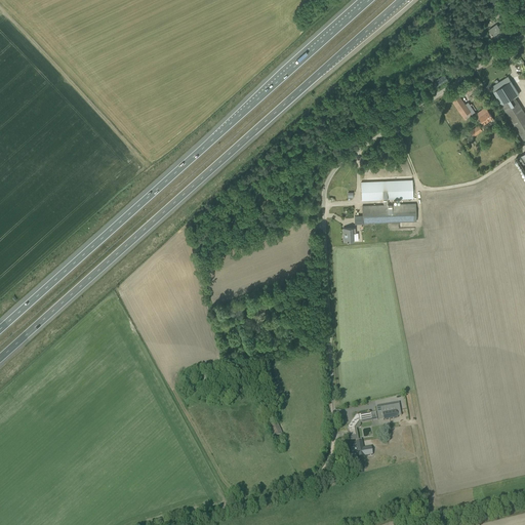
[(491,34),(492,35),(494,37),(501,32),(497,25),(489,30),(492,34),(491,34)]
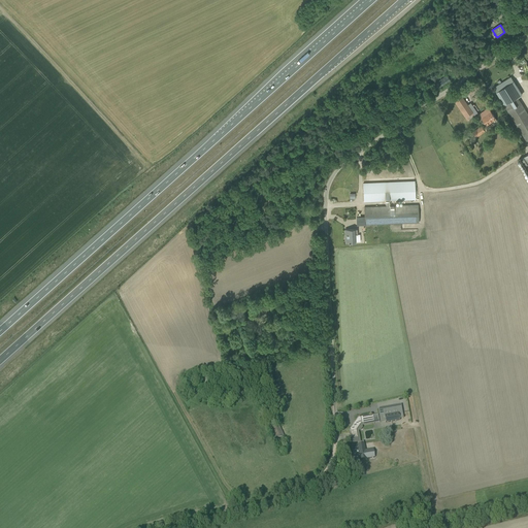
[(448,75),(435,84),(438,89),(451,79),(448,75)]
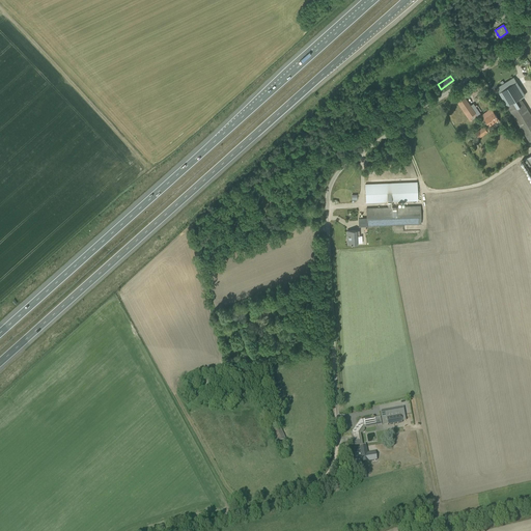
[(507,106),(521,98),(525,94),(516,82),(513,77),(497,88),(499,92),(507,106)]
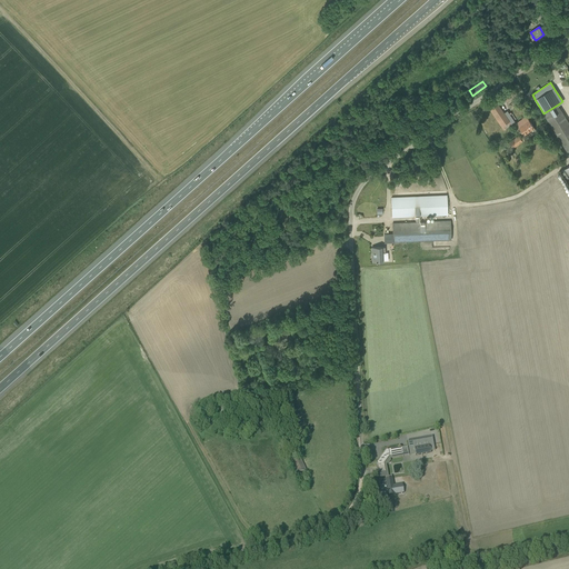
[(503,96),(507,102),(518,96),(513,89),(503,96)]
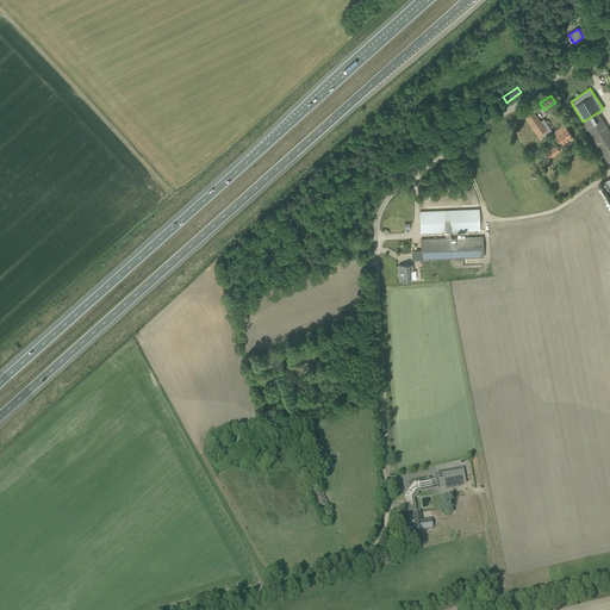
[(522,112),(540,139),(548,134),(546,130),(546,129),(533,109),(531,110),(530,106),(522,112)]
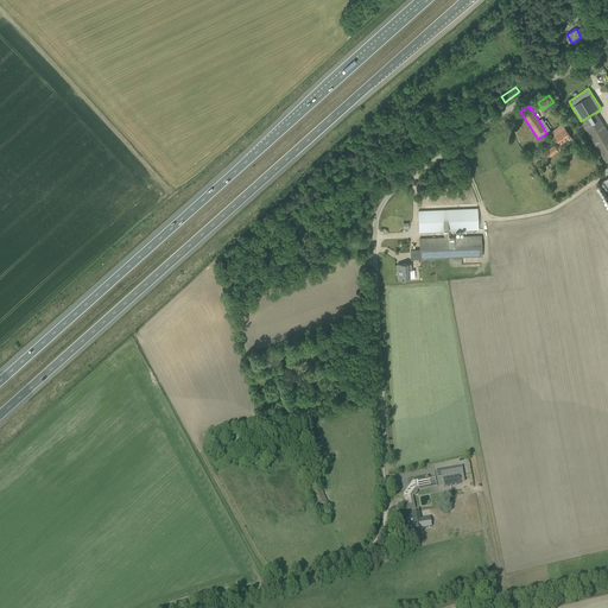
[(581,121),(597,149),(607,140),(607,131),(596,112),(581,121)]
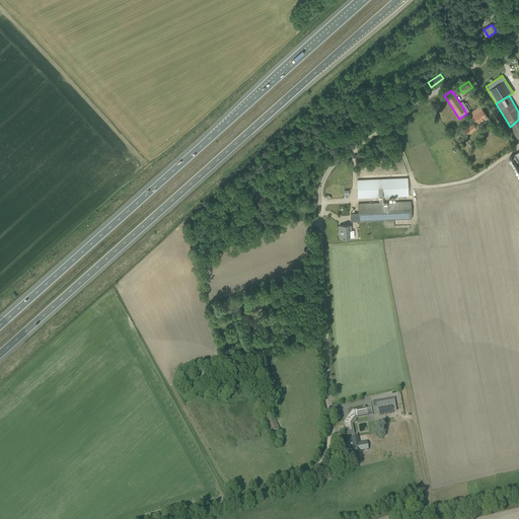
[(473,124),(464,130),(468,135),(477,129),(476,128),(479,126),(479,127),(483,125),(490,120),(483,110),(479,106),(471,113),(474,117),(478,123),(474,126),(473,124)]
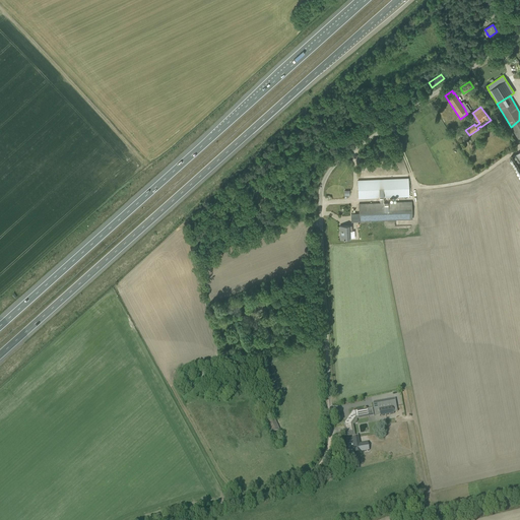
[(519,120),(511,127),(519,139),(519,137),(519,120)]
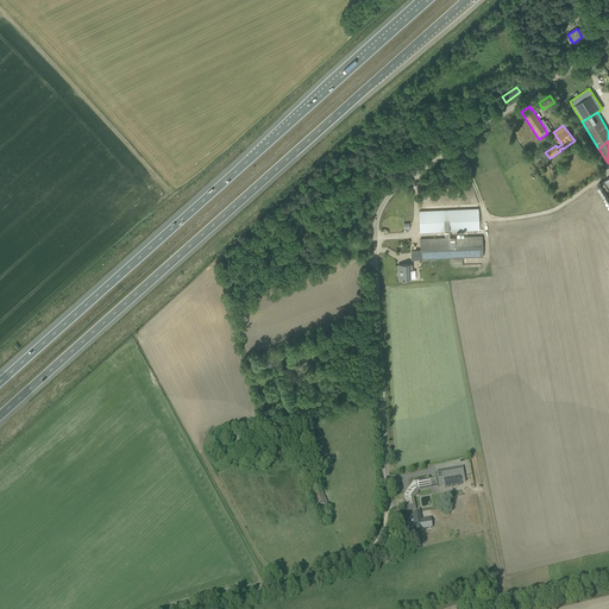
[(412,251),(412,259),(421,259),(427,259),(483,256),(482,237),(450,238),(450,231),(479,230),(478,209),(419,212),(420,232),(445,231),(445,238),(420,239),(421,251),(412,251)]
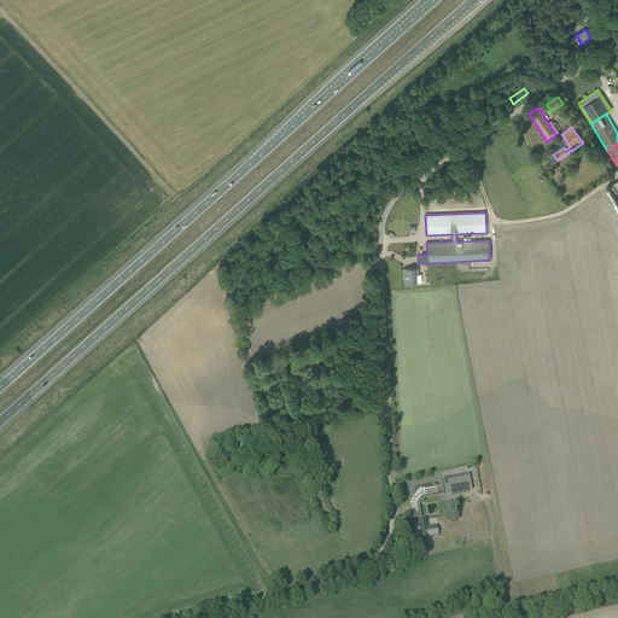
[(404,284),(404,285),(417,284),(417,275),(419,274),(418,268),(403,269),(404,275),(406,284),(404,284)]
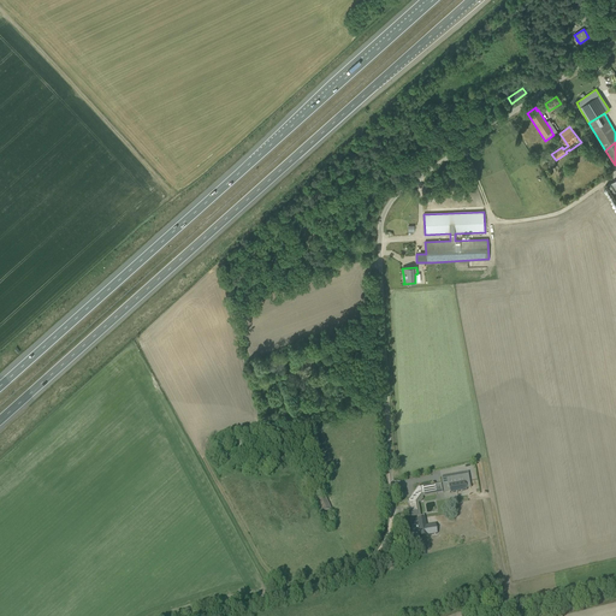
[(325,348),(324,344),(323,342),(311,347),(313,353),(319,350),(318,347),(320,347),(321,349),(325,348)]
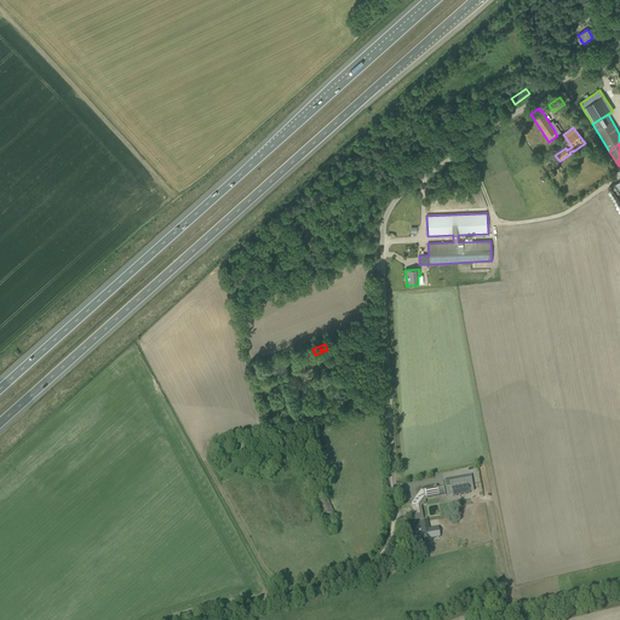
[(470,493),(468,484),(452,488),(453,497),(470,493)]
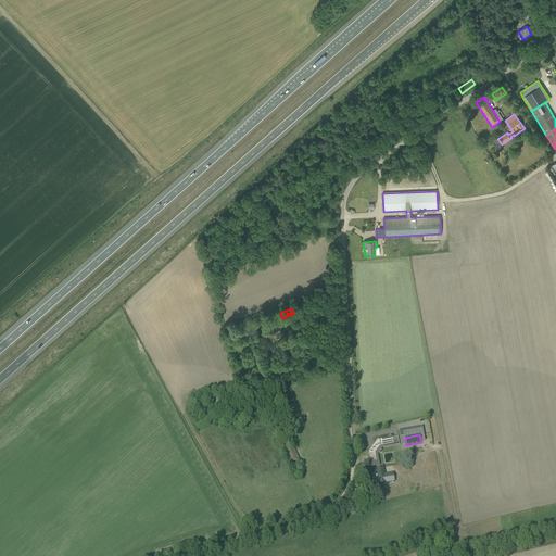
[(393,444),(392,438),(378,440),(379,441),(377,441),(377,440),(368,453),(369,453),(369,454),(368,454),(370,463),(377,462),(375,453),(379,446),(380,446),(393,444)]
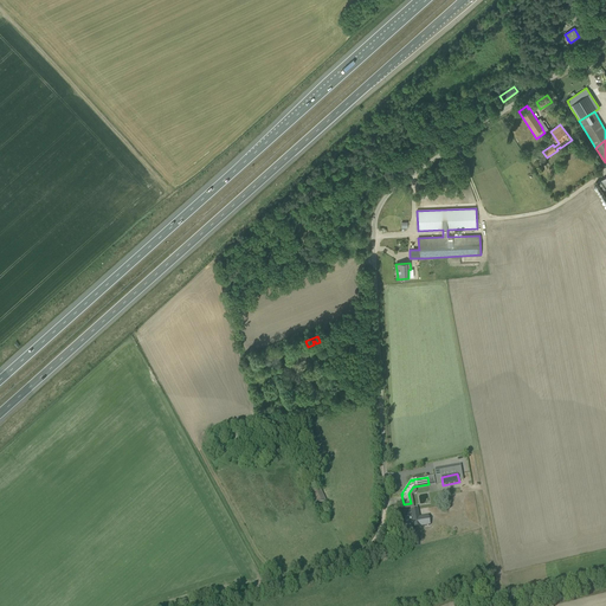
[(311,494),(316,505),(326,501),(321,490),(311,494)]
